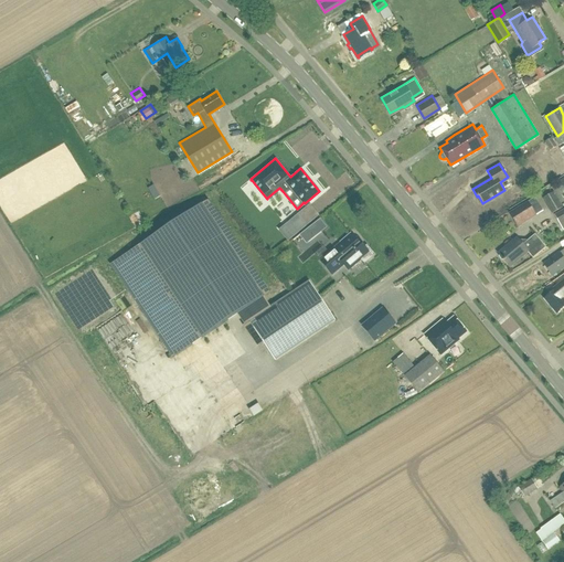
[(551,211),(562,204),(553,190),(542,195),(551,211)]
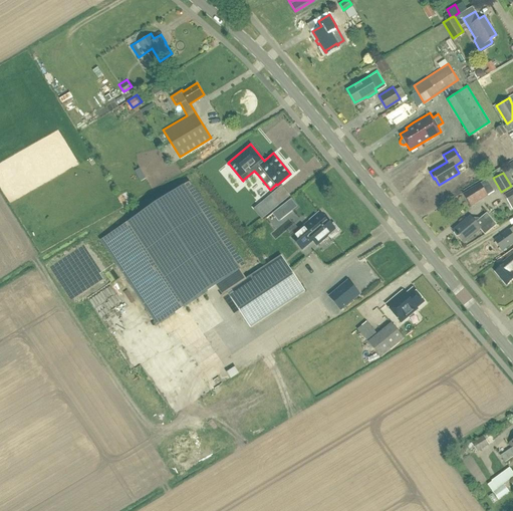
[(479,183),(463,193),(470,204),(493,190),(486,178),(479,183)]
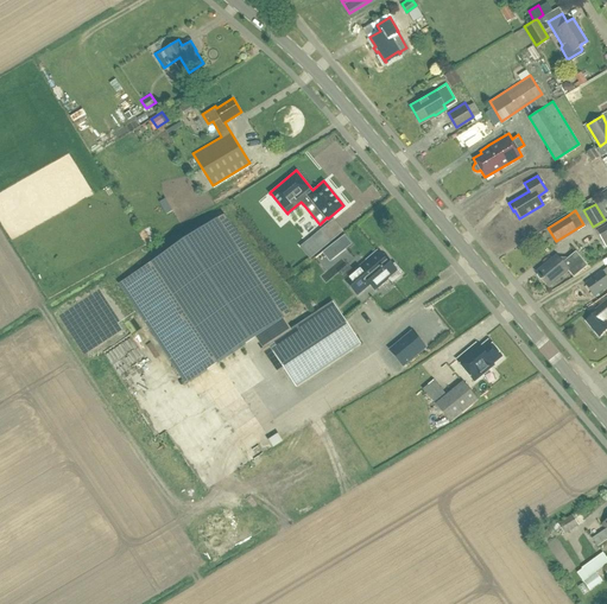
[(119,283),(185,382),(255,336),(283,317),(283,316),(289,312),(223,214),(119,283)]
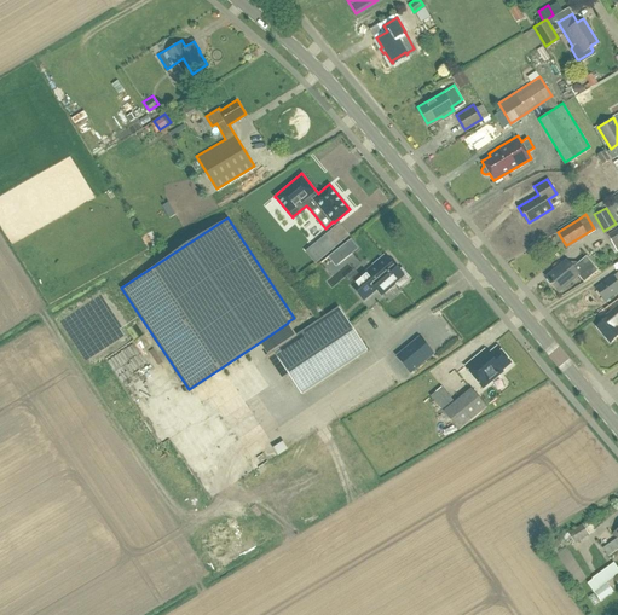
[(617,249),(617,225),(606,232),(617,250),(617,249)]
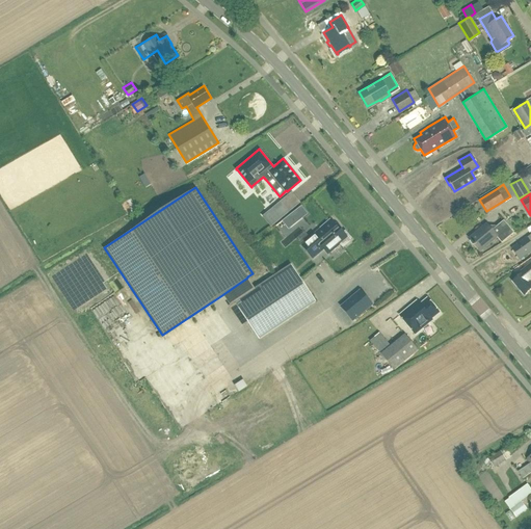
[(279,202),(262,214),(270,225),(287,211),(279,202)]
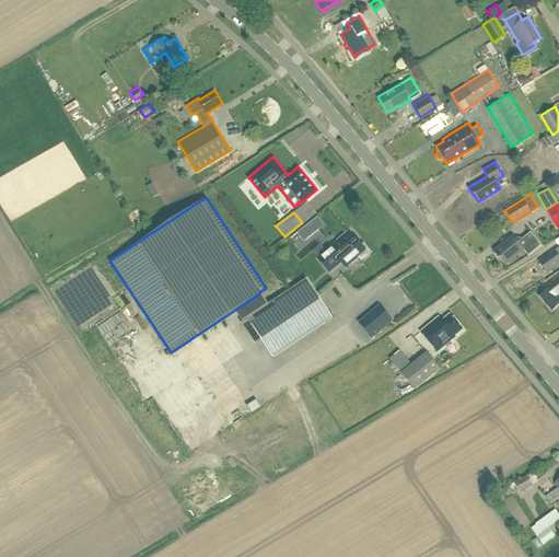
[(324,223),(316,215),(295,231),(303,240),(324,223)]
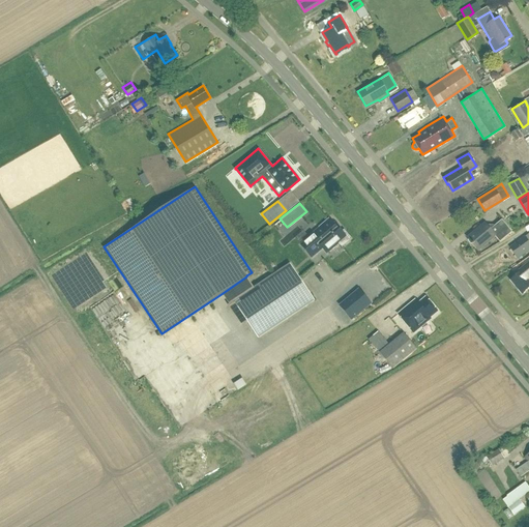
[(333,222),(332,223),(328,217),(311,233),(311,234),(300,242),(311,256),(321,246),(325,252),(338,241),(341,244),(349,237),(343,230),(342,231),(333,222)]
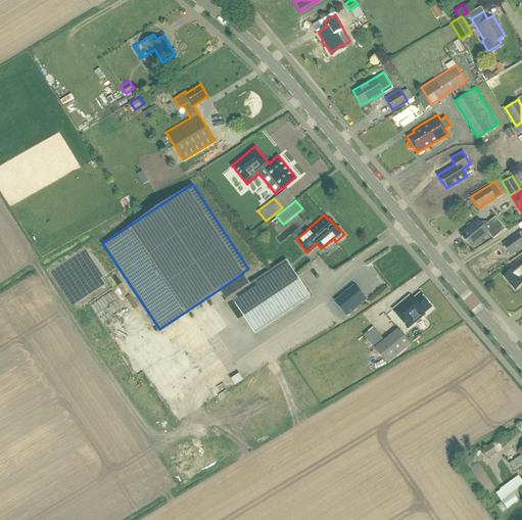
[(482,225),(479,220),(478,219),(461,233),(471,245),(488,231),(492,237),(505,227),(494,215),(488,221),(482,225)]
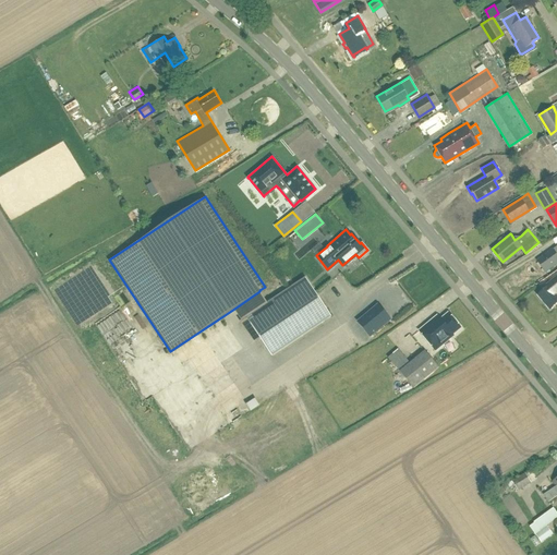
[(556,243),(536,258),(544,270),(556,261),(556,243)]
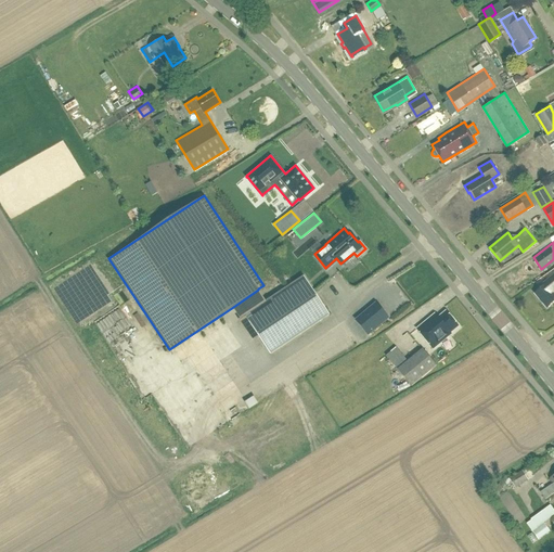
[(553,272),(541,283),(543,284),(533,293),(546,307),(553,299),(553,293),(553,292),(553,272)]
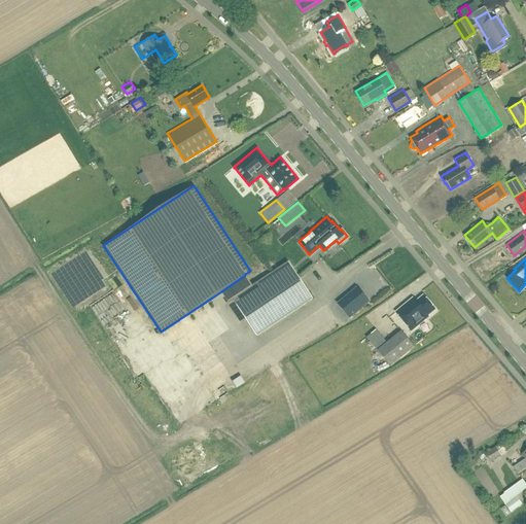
[(239,321),(245,317),(247,320),(256,335),(313,297),(288,259),(251,284),(252,284),(226,302),(239,321)]
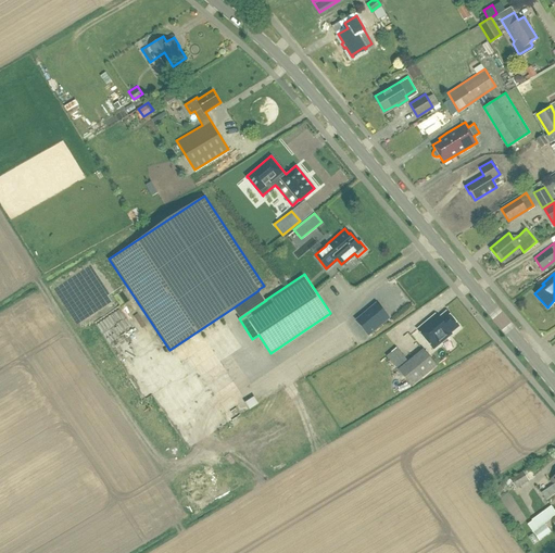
[(356,318),(368,334),(388,316),(376,302),(356,318)]
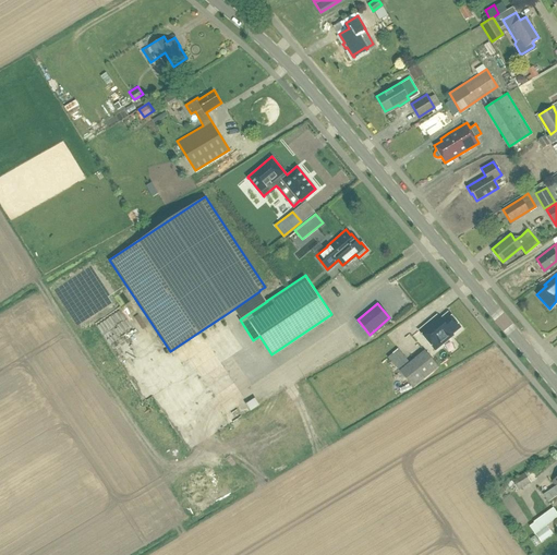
[(436,314),(419,329),(435,349),(452,334),(450,332),(459,325),(448,311),(439,317),(436,314)]
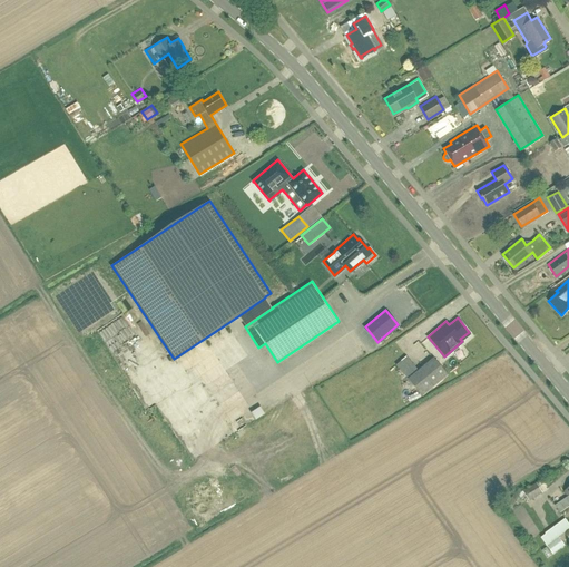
[(418,369),(405,354),(395,362),(422,394),(447,373),(433,357),(418,369)]
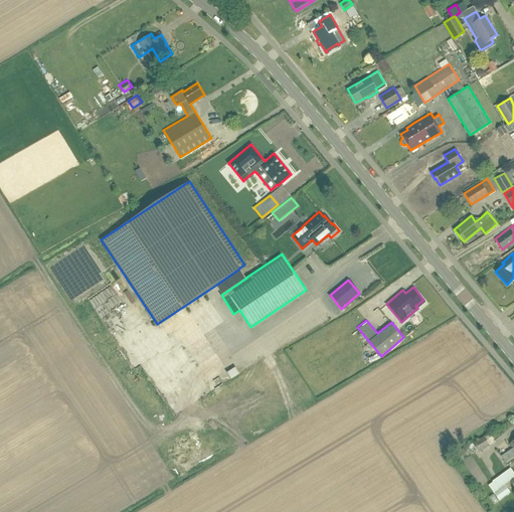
[(483,434),(472,441),(477,451),(489,444),(483,434)]
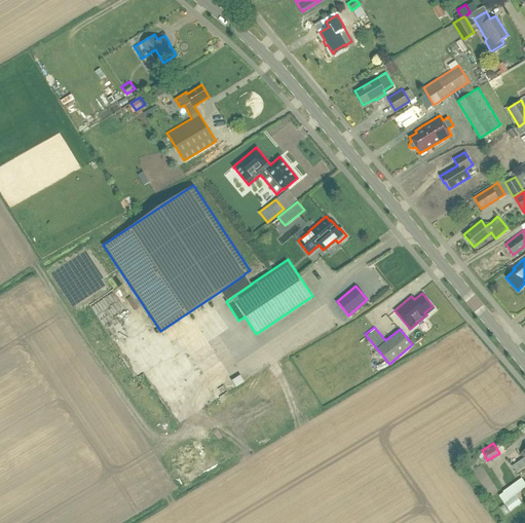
[(524,464),(524,448),(520,452),(523,456),(511,464),(516,471),(524,464)]
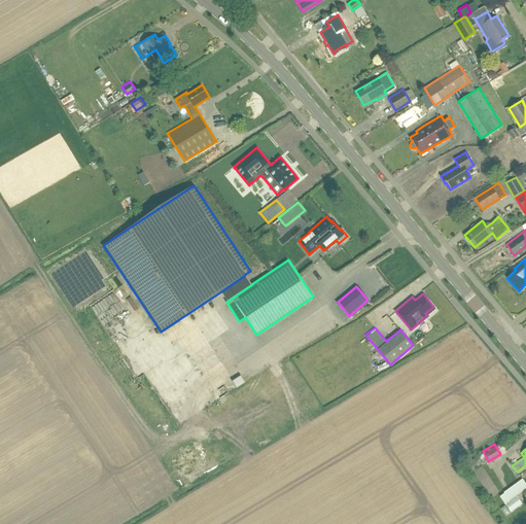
[(511,510),(521,502),(515,494),(525,486),(525,484),(521,478),(503,491),(499,495),(511,510)]
